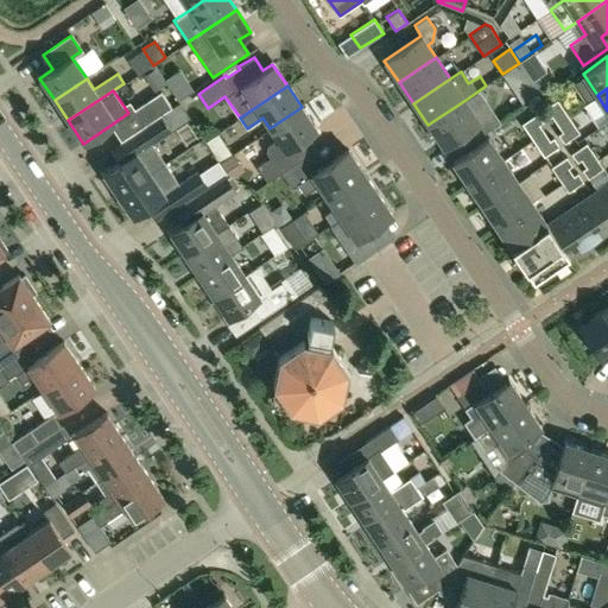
[(143,126),(158,115),(170,108),(159,92),(132,111),(143,126)]
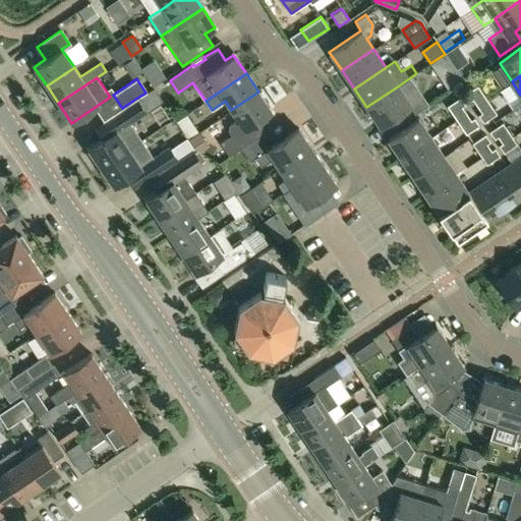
[(427,106),(420,95),(409,93),(405,96),(399,85),(366,107),(380,125),(411,104),(416,113),(427,106)]
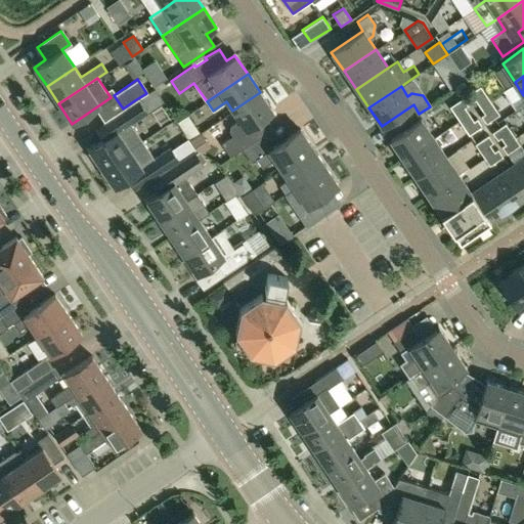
[(480,106),(489,99),(480,86),(467,94),(472,102),(475,99),(480,106)]
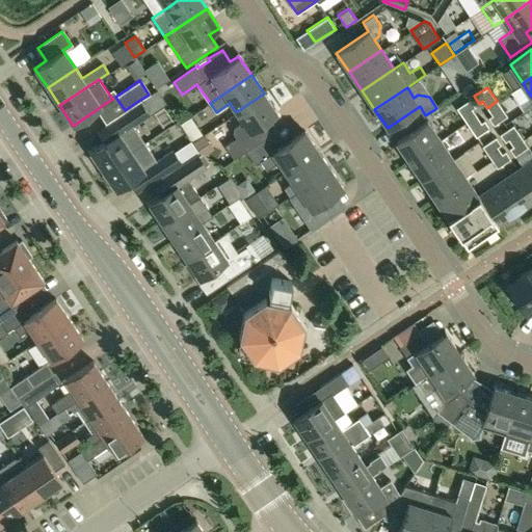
[(277,113),(264,94),(236,112),(242,122),(234,127),(233,134),(236,138),(224,145),(234,159),(245,151),(242,145),(255,137),(250,131),(277,113)]
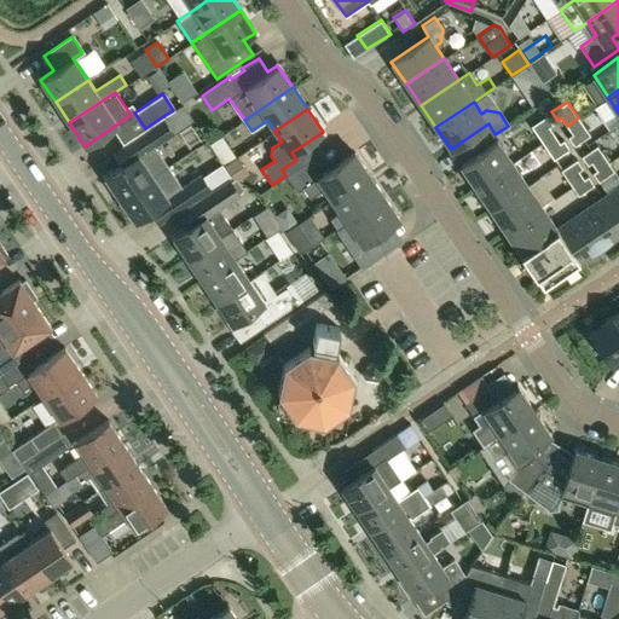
[(196,138),(207,133),(197,113),(186,117),(196,138)]
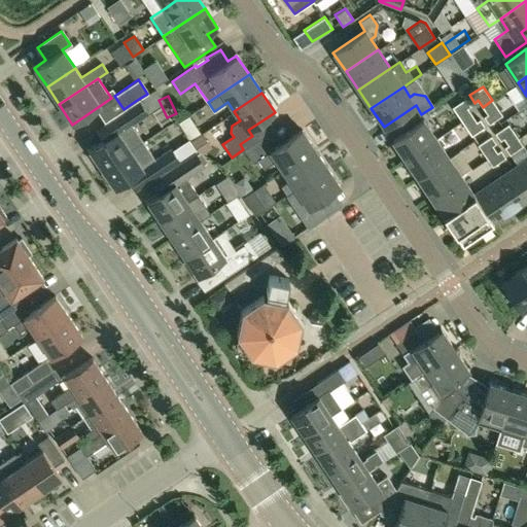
[(454,110),(461,121),(471,114),(467,108),(470,105),(465,98),(452,107),(454,110)]
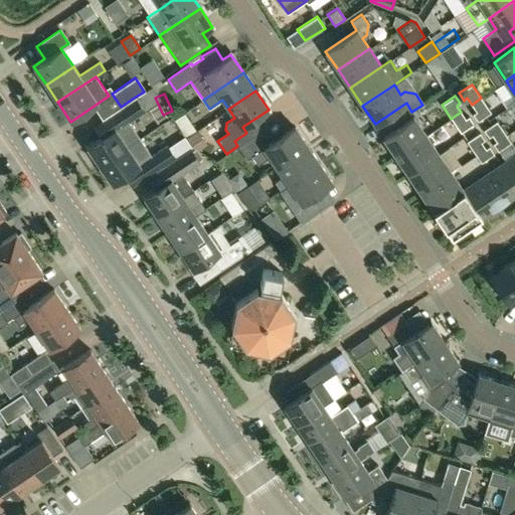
[(88,146),(100,165),(142,137),(131,120),(143,112),(134,98),(121,107),(121,108),(91,129),(98,139),(88,146)]
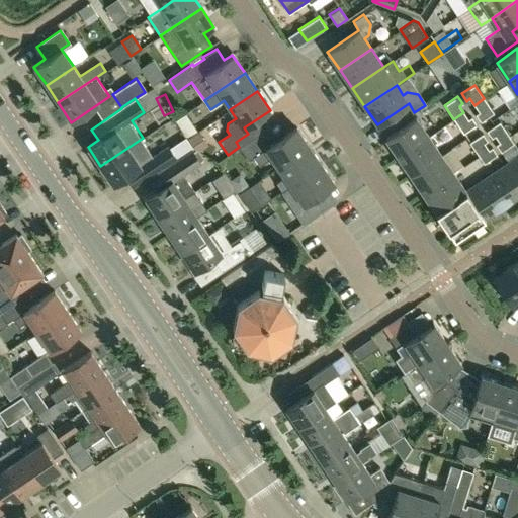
[(481,121),(494,112),(484,98),(475,105),(479,112),(476,114),(481,121)]
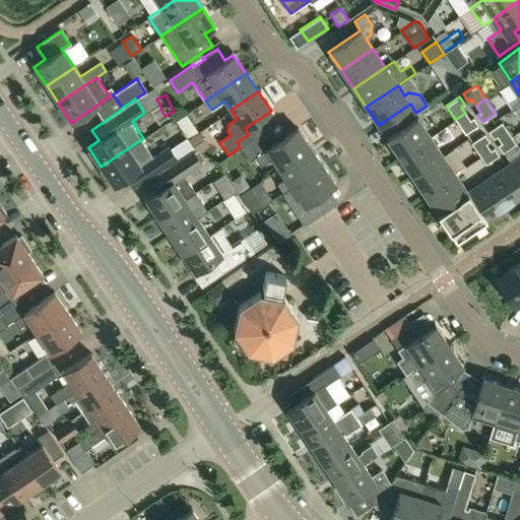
[(417,118),(387,138),(399,156),(430,136),(455,120),(448,109),(428,122),(424,117),(418,120),(417,118)]
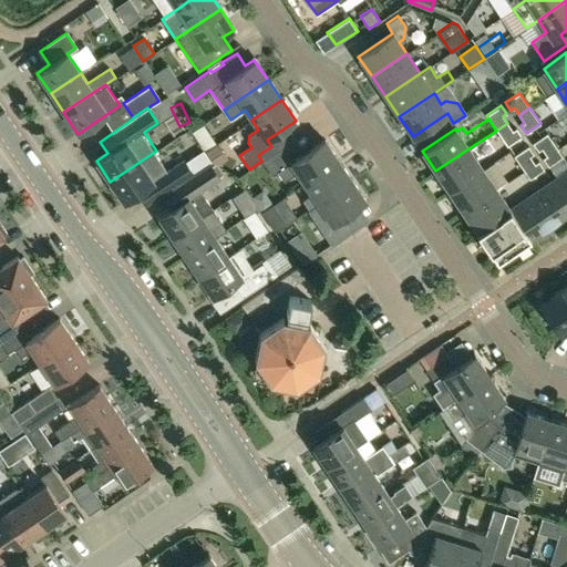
[(512,131),(507,123),(496,131),(507,146),(522,136),(516,127),(512,131)]
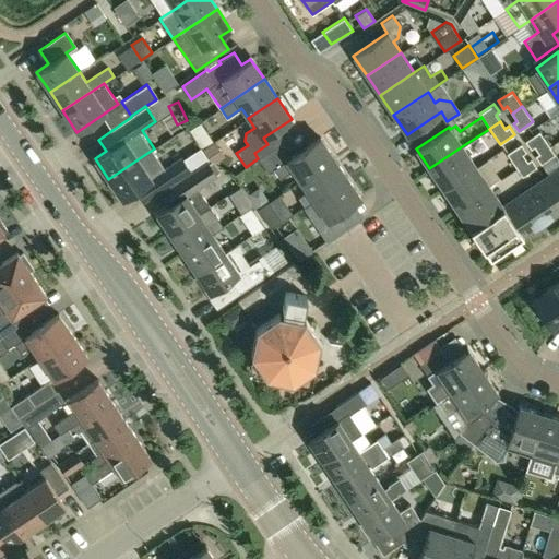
[(201,150),(213,142),(200,122),(188,130),(201,150)]
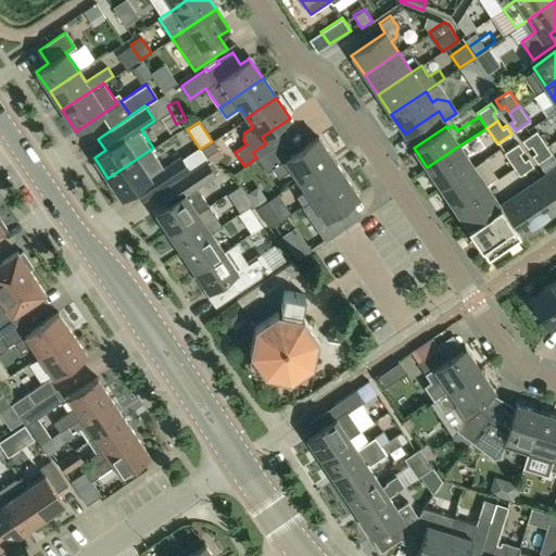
[(533,149),(544,142),(536,130),(522,140),(528,148),(531,146),(533,149)]
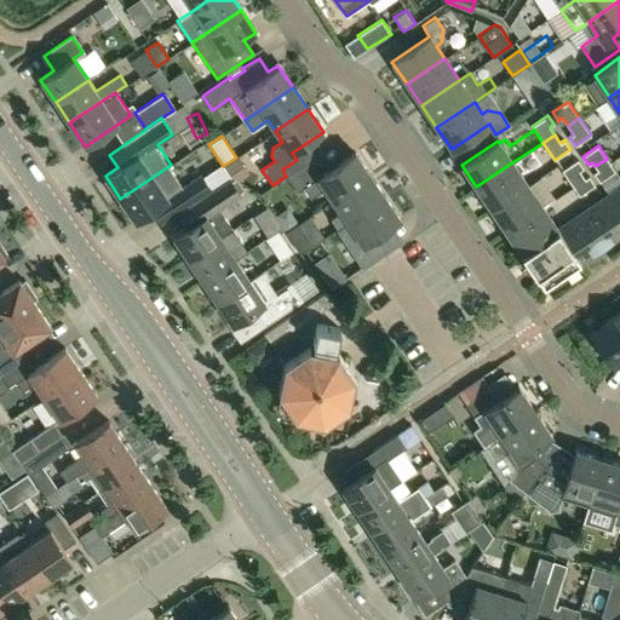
[(332,200),(371,174),(355,153),(321,176),(311,160),(286,176),(297,193),(304,188),(310,197),(325,188),(332,200)]
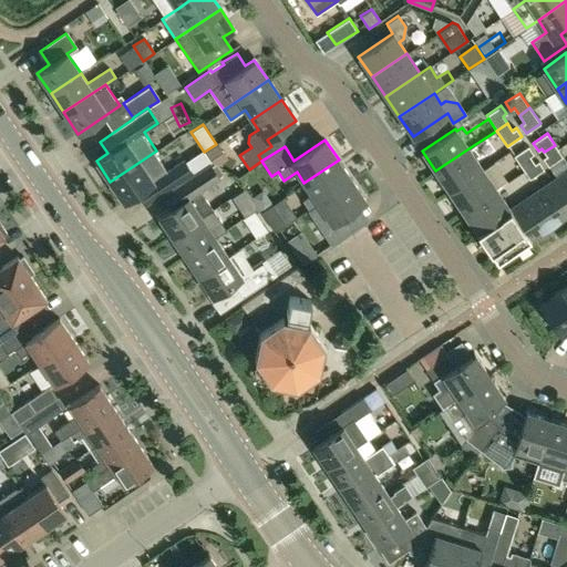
[(533,154),(528,145),(514,155),(522,167),(532,160),(529,156),(533,154)]
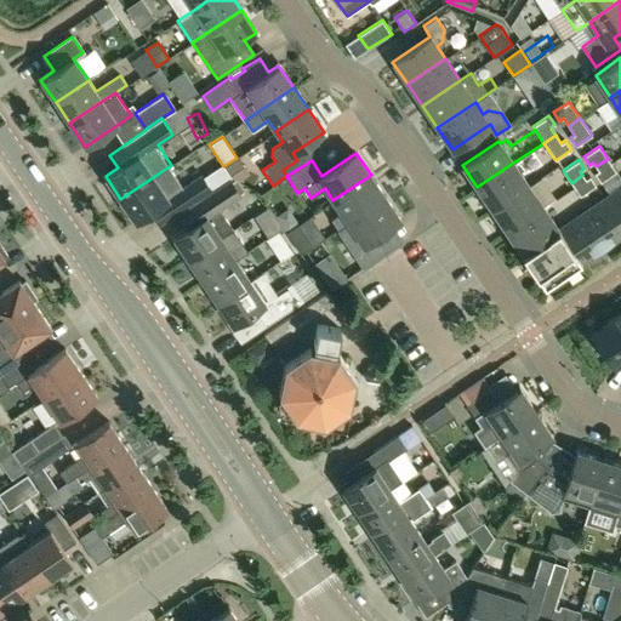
[(608,159),(596,166),(598,170),(594,172),(600,182),(616,171),(608,159)]
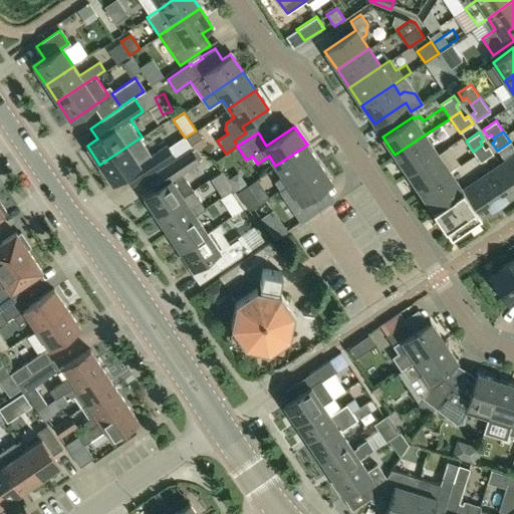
[(438,153),(425,135),(395,155),(408,173),(438,153)]
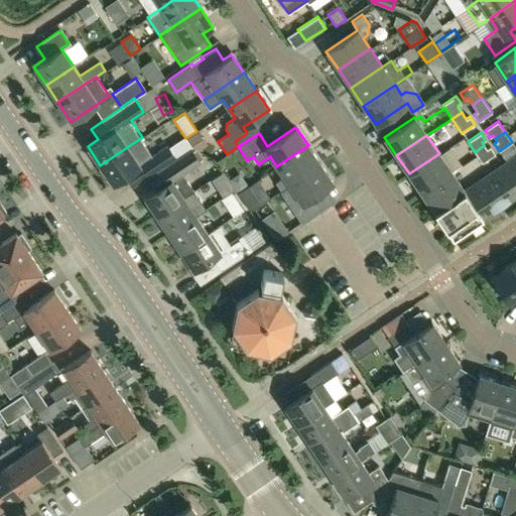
[(100,165),(113,184),(123,177),(130,187),(175,157),(167,145),(153,154),(142,137),(100,165)]
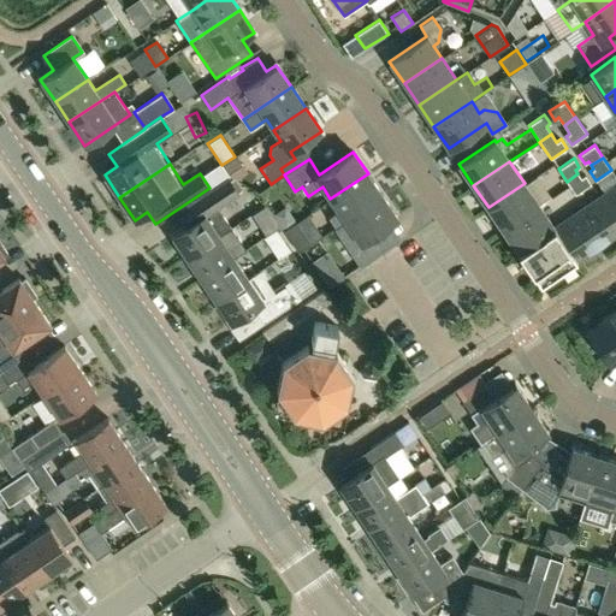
[(383,195),(368,173),(330,199),(338,211),(327,218),(336,227),(383,195)]
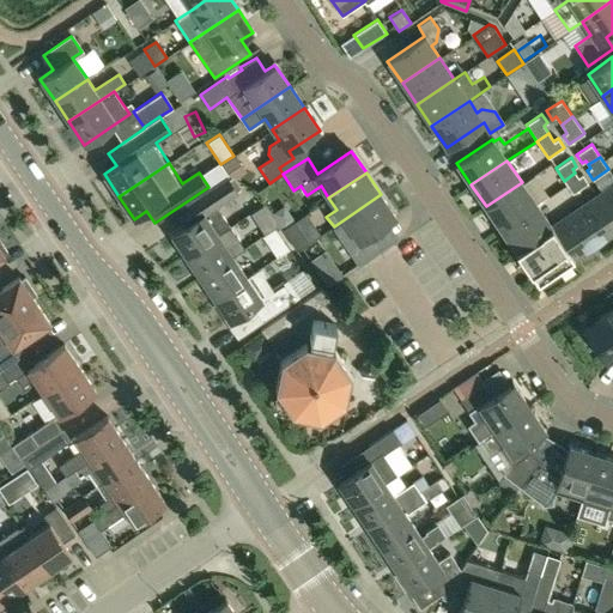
[(577,176),(575,173),(564,181),(572,193),(588,182),(582,174),(577,176)]
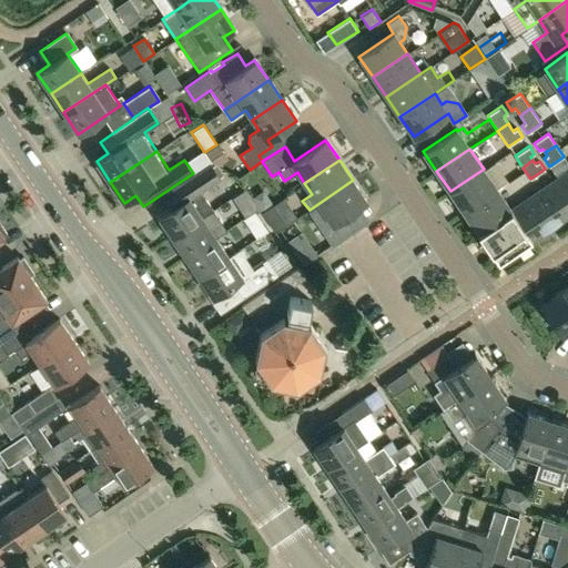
[(213,210),(200,191),(220,179),(210,164),(166,194),(174,205),(159,216),(172,237),(202,217),(213,210)]
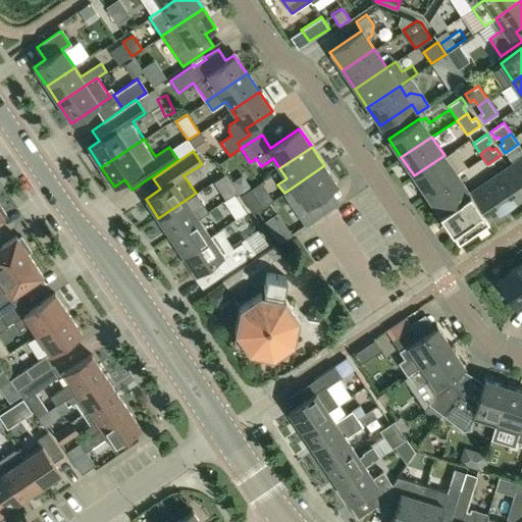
[(414,175),(426,195),(457,173),(445,155),(414,175)]
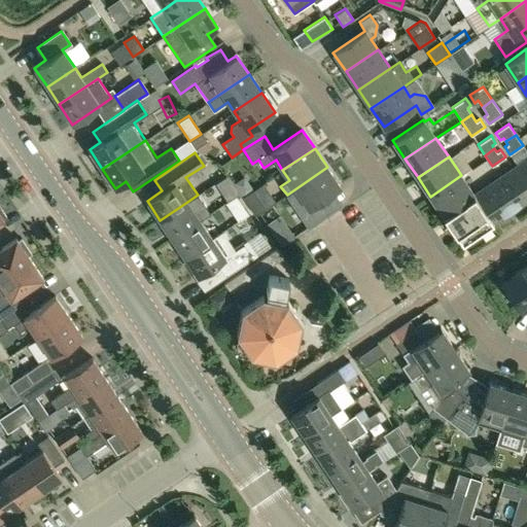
[(526,157),(515,167),(526,184),(526,157)]
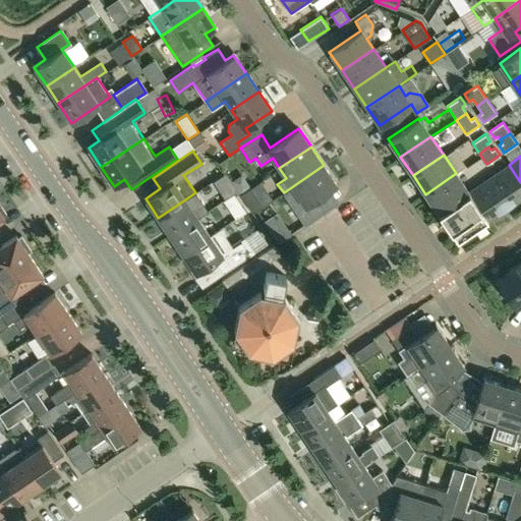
[(325,210),(315,197),(336,183),(324,165),(284,192),(290,201),(298,196),(304,205),(300,208),(309,221),(325,210)]
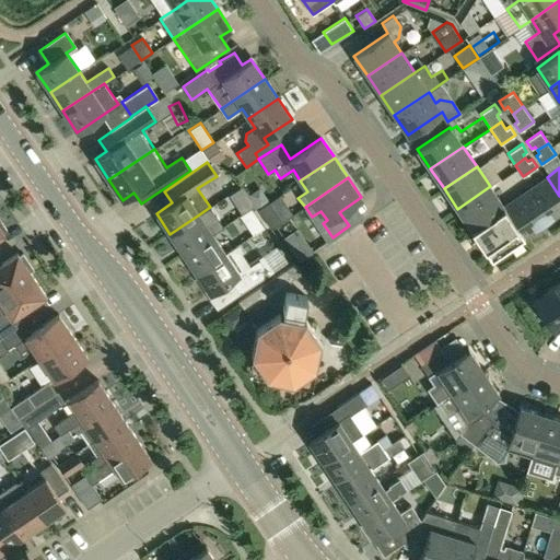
[(545,178),(524,193),(545,223),(559,211),(559,196),(547,177),(545,178)]
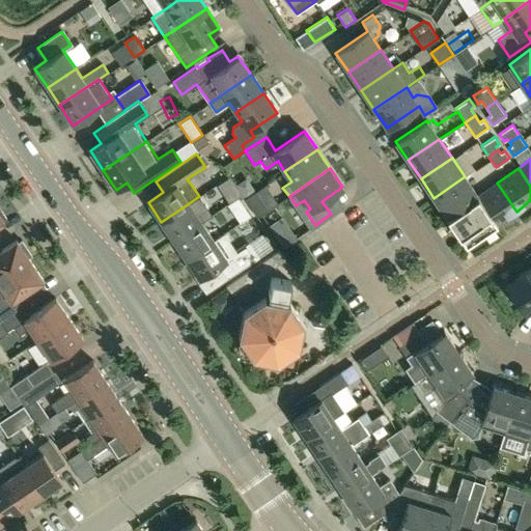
[(229,176),(213,187),(223,201),(239,191),(229,176)]
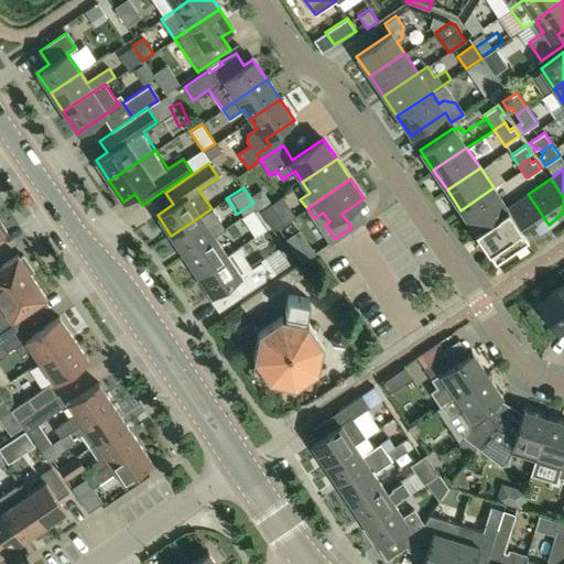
[(507,208),(494,187),(461,210),(474,230),(507,208)]
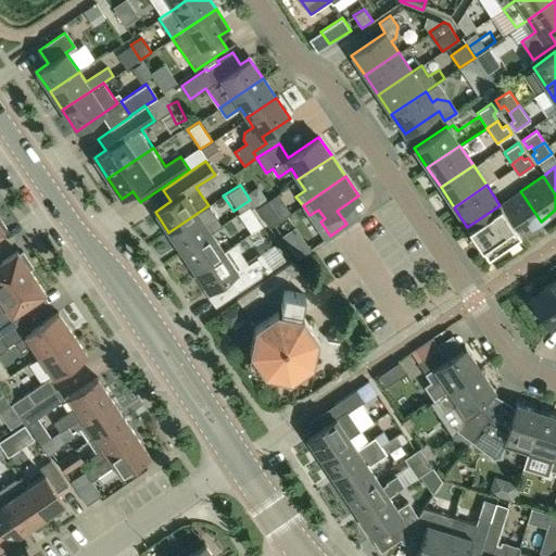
[(500,205),(520,235),(541,222),(520,191),(500,205)]
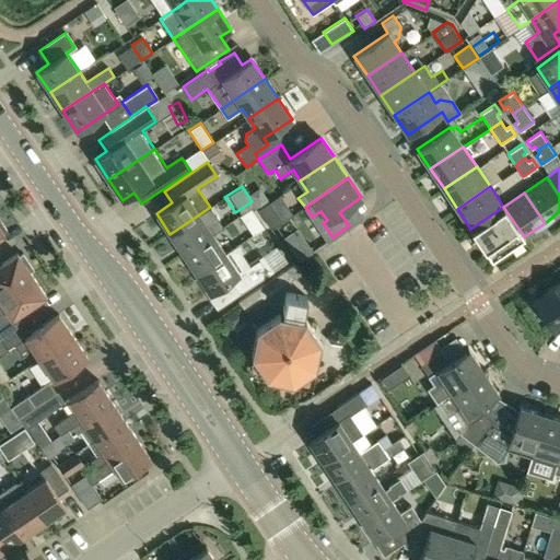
[(258,209),(268,224),(278,217),(269,202),(258,209)]
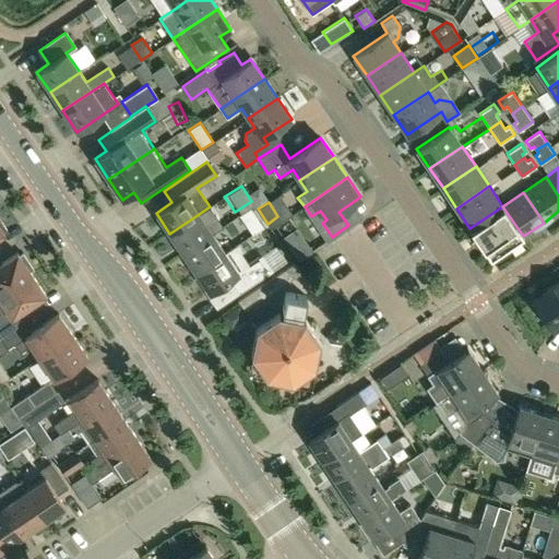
[(470,228),(490,258),(523,236),(502,206),(470,228)]
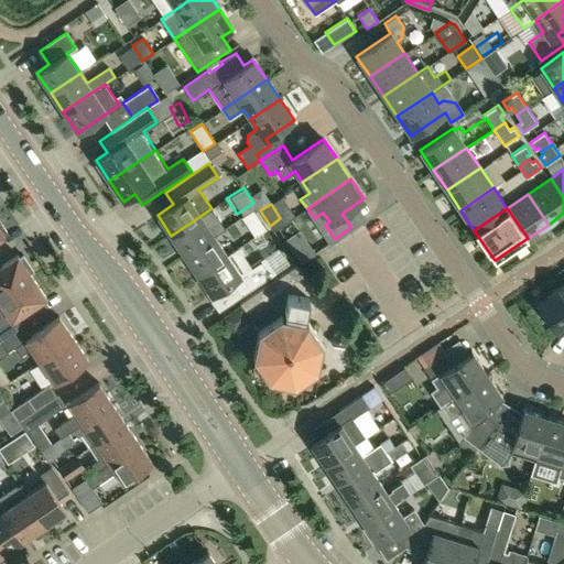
[(252,209),(241,217),(255,237),(266,229),(252,209)]
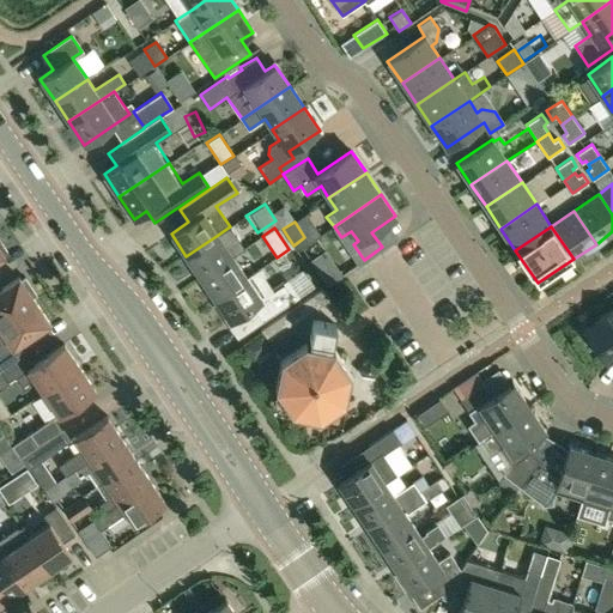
[(218,235),(186,256),(200,278),(232,256),(218,235)]
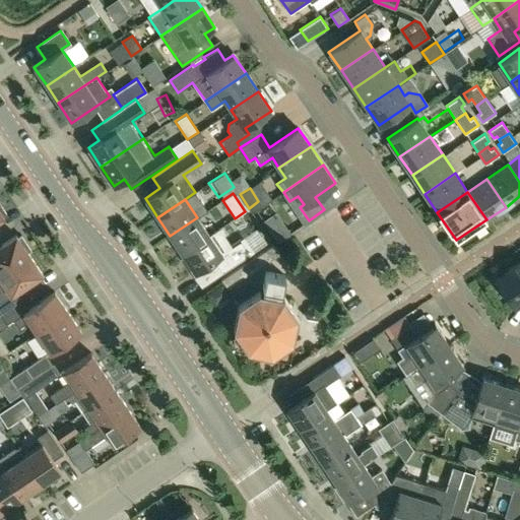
[(182,254),(209,236),(197,217),(170,236),(182,254)]
